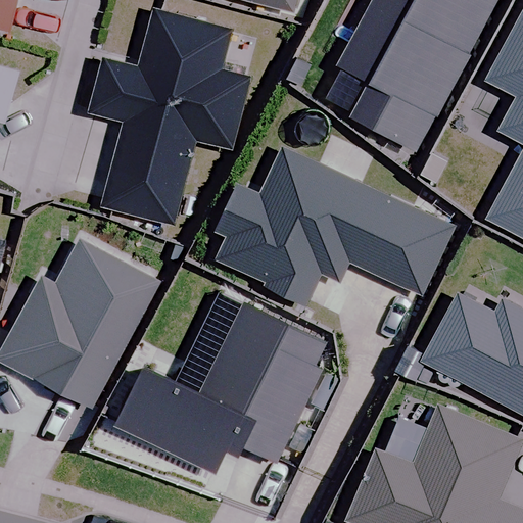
[(0,0),(0,33),(3,34),(12,0),(0,0)]
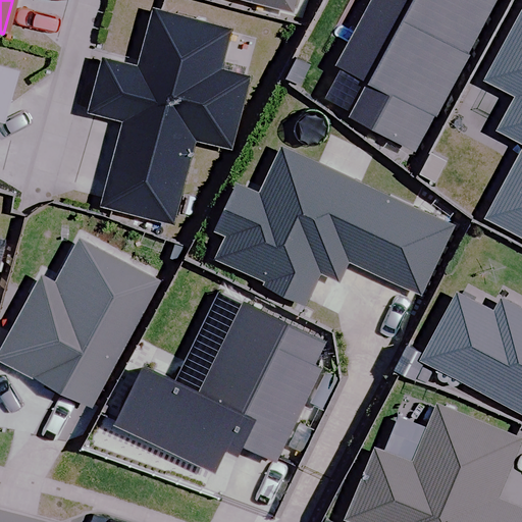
[(240,0),(292,14),(295,0),(240,0)]
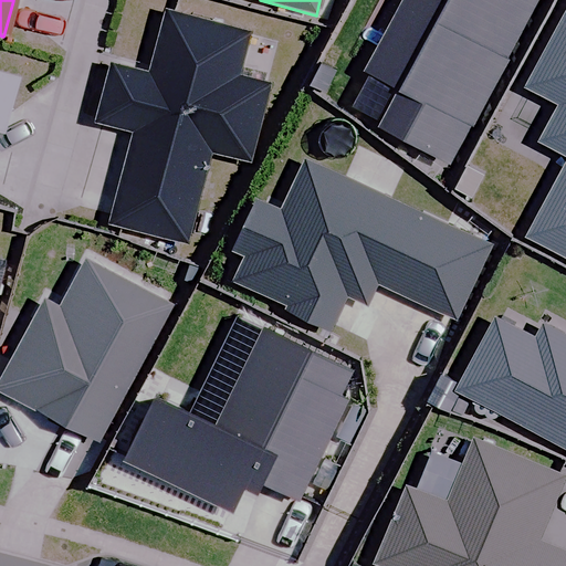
[(401,0),(343,108),(447,165),(535,0),(401,0)]
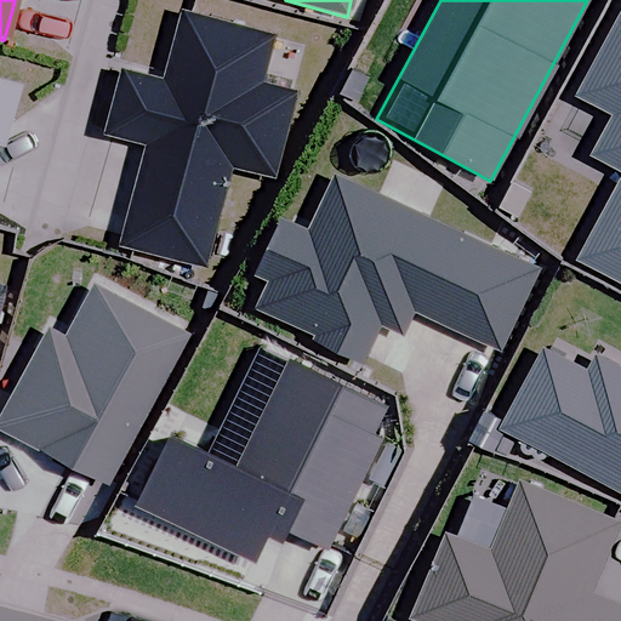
[(620,4),(571,97),(611,118),(590,158),(620,175),(620,177),(576,262),(620,285),(620,4)]
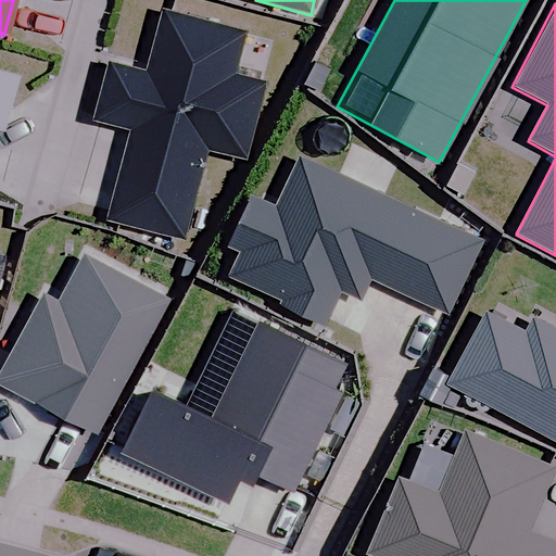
[(241,32),(161,11),(144,75),(108,65),(92,122),(129,130),(106,220),(180,239),(204,148),(243,158),(262,86),(229,77),(241,32)]
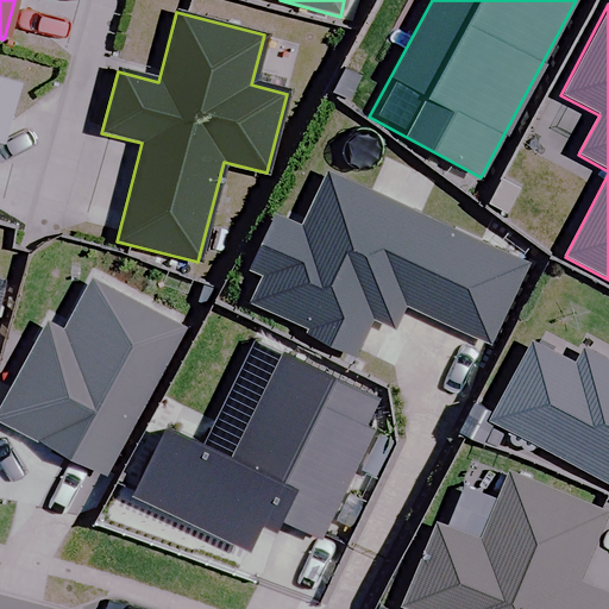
[(0,144),(1,145),(18,87),(0,81),(0,144)]
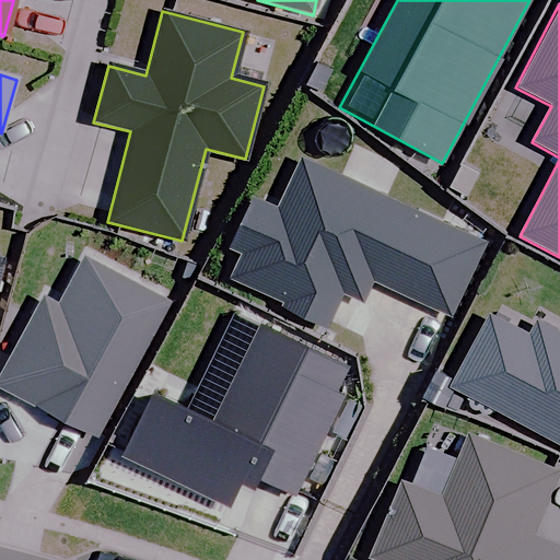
[(485,244),(299,161),(277,210),(249,198),(226,248),(241,255),(230,280),(282,303),(280,308),(324,328),(340,293),(361,302),(371,280),(452,316),(485,244)]
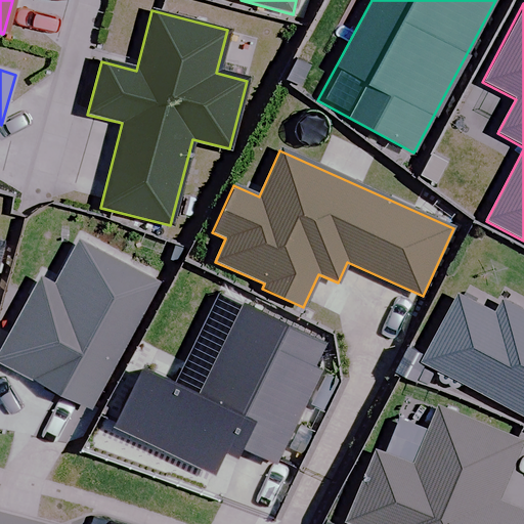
[(0,360),(89,407),(155,282),(78,243),(54,287),(39,279),(0,353),(0,360)]
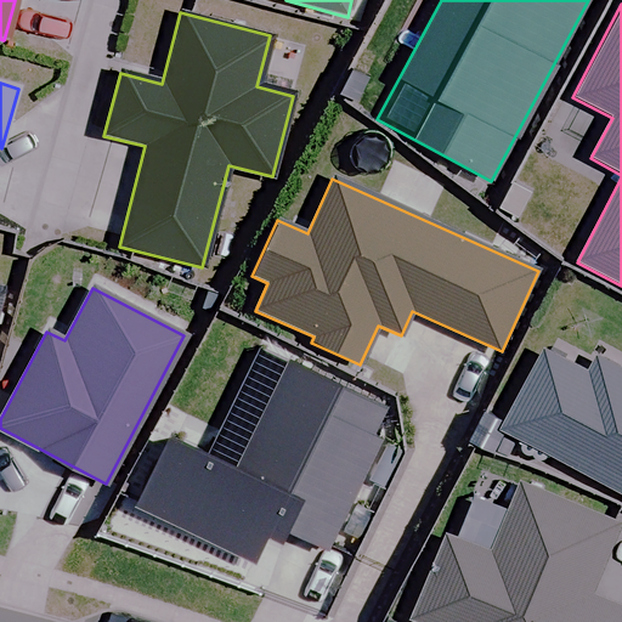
[(367,437),(380,408),(258,350),(205,461),(167,442),(134,509),(249,564),(263,537),(278,544),(284,531),(323,549),(375,441),(367,437)]
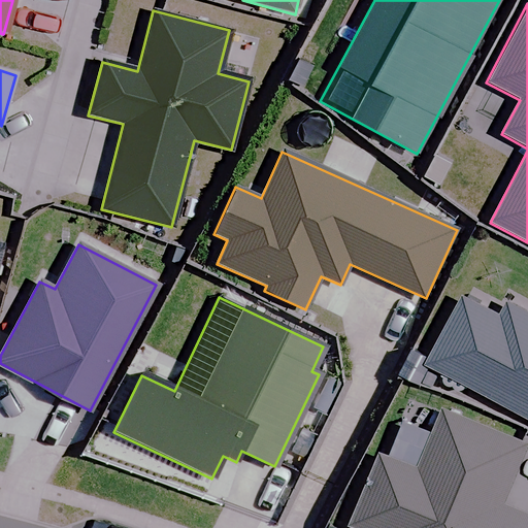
[(460,297),(422,366),(527,423),(527,315),(505,303),(498,318),(460,297)]
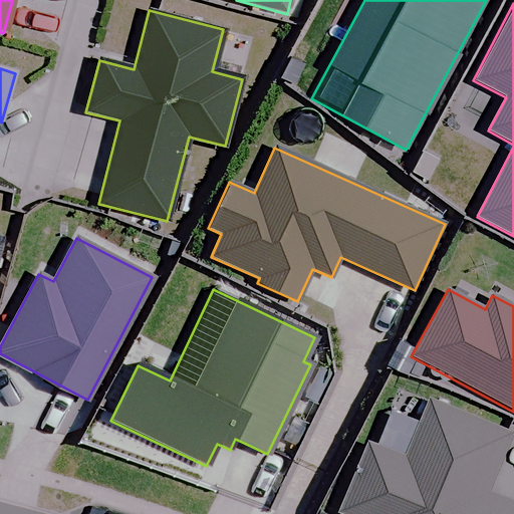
[(365,443),(338,511),(346,513),(513,513),(513,504),(485,493),(509,434),(428,402),(404,459),(365,443)]
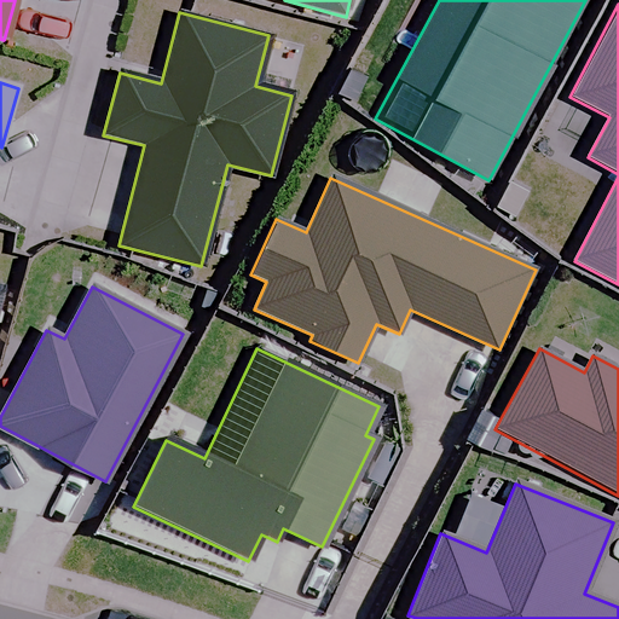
All buildings are outlined.
